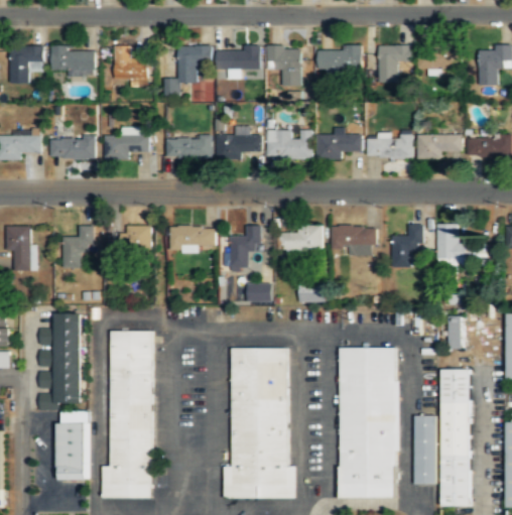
[(487,44),(487,51),(476,51),(476,87),(497,87),(497,67),(509,67),(509,44),(487,44)]
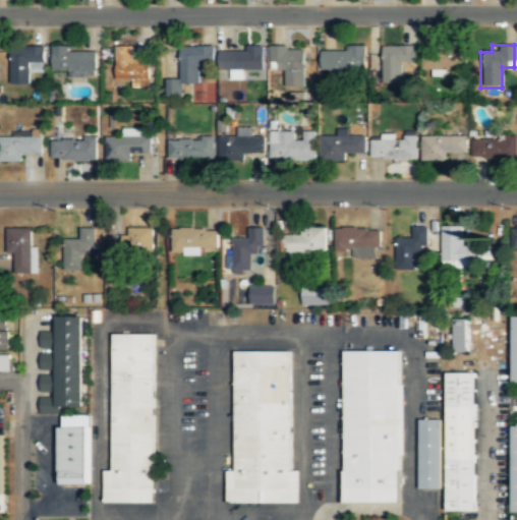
[(7,83),(27,83),(27,72),(41,72),(41,47),(7,47),(7,83)]
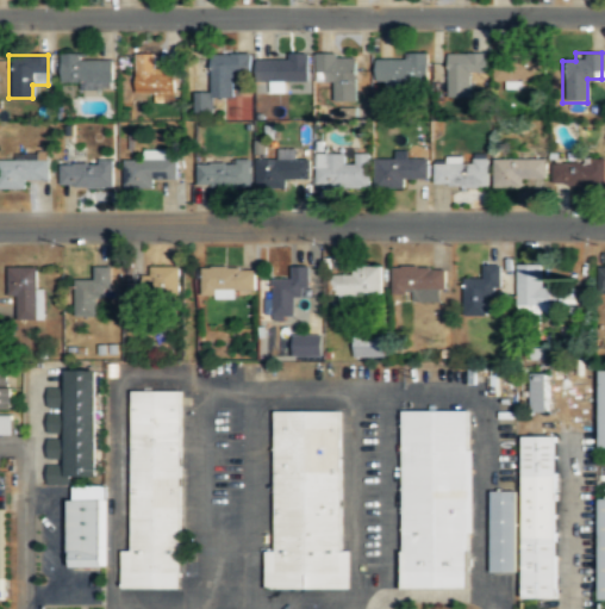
[(58,55),(57,84),(110,84),(110,61),(78,61),(78,55),(58,55)]
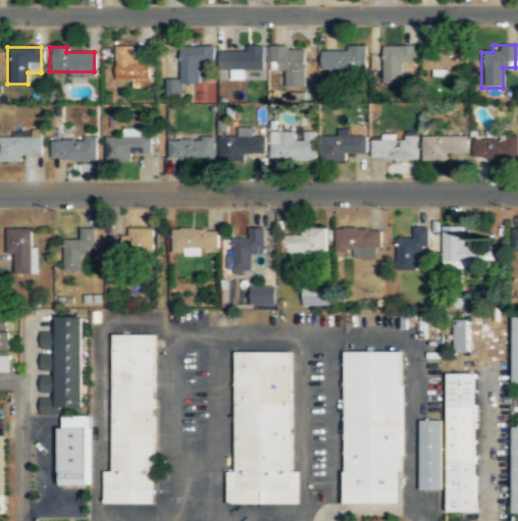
[(113,48),(113,83),(145,83),(145,59),(130,59),(130,48),(113,48)]
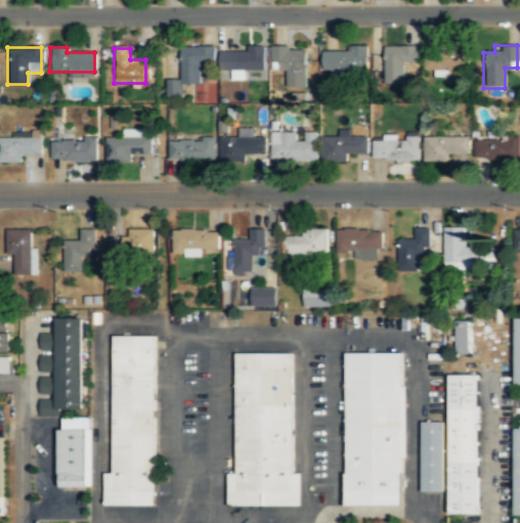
[(200,64),(211,64),(211,48),(177,48),(177,82),(169,82),(169,88),(200,88),(200,64)]
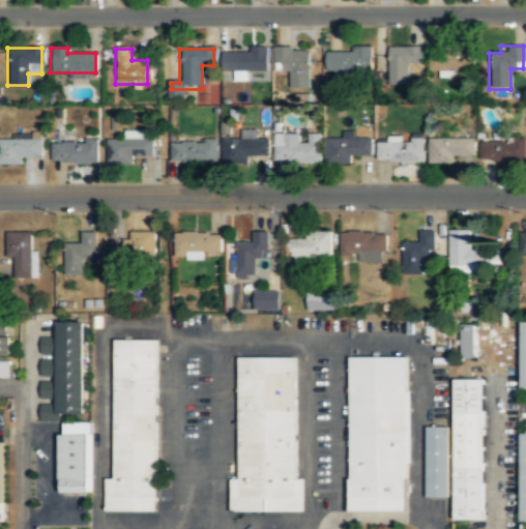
[(405,65),(419,65),(419,49),(385,49),(385,86),(405,86),(405,65)]
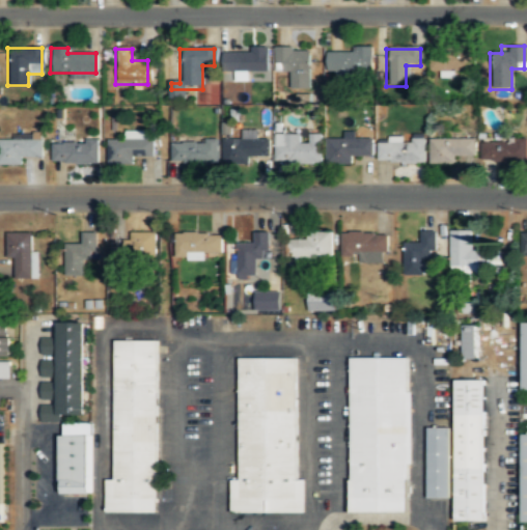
[(273,77),(285,76),(285,89),(307,88),(306,50),(273,51),(273,77)]
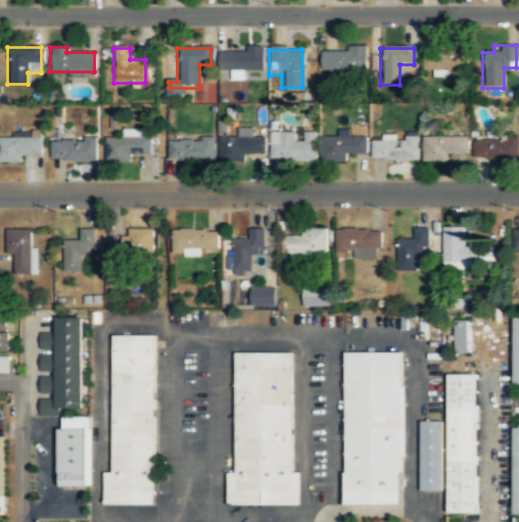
[(217,50),(217,72),(230,72),(230,74),(261,74),(261,51),(217,50)]
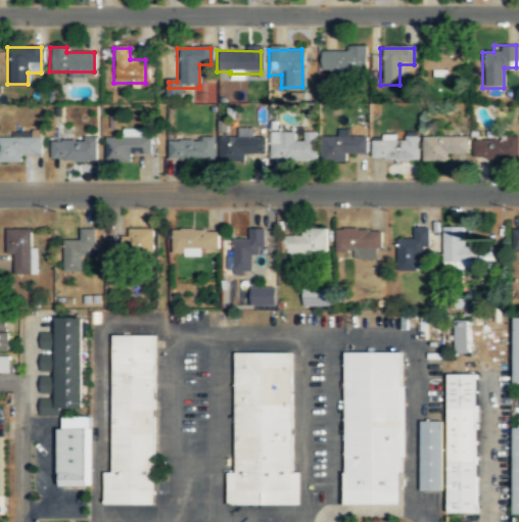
[(319,51),(319,78),(364,78),(364,50),(319,51)]
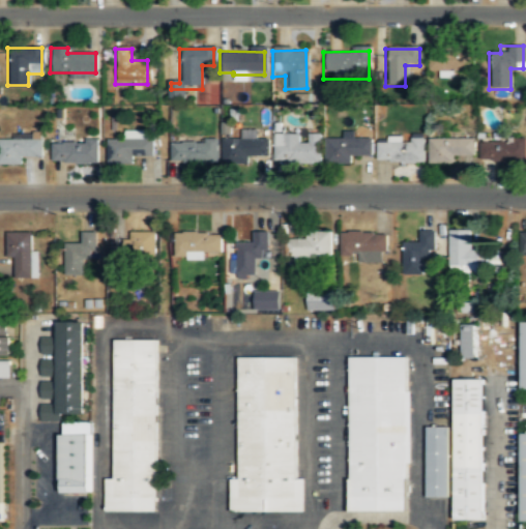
[(467,72),(467,51),(426,51),(426,72),(467,72)]
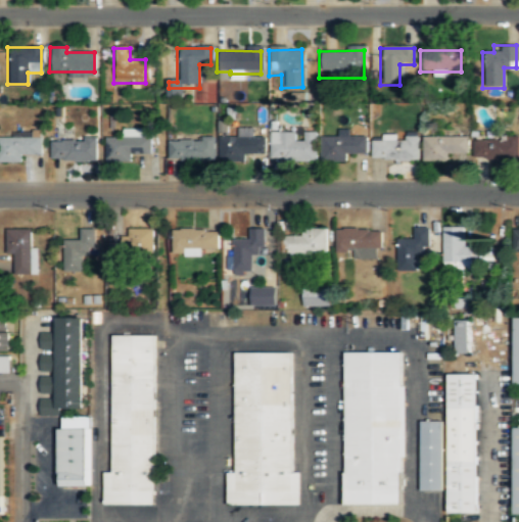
[(268,134),(269,161),(313,161),(313,133),(300,133),(301,142),(292,142),(292,134),(268,134)]
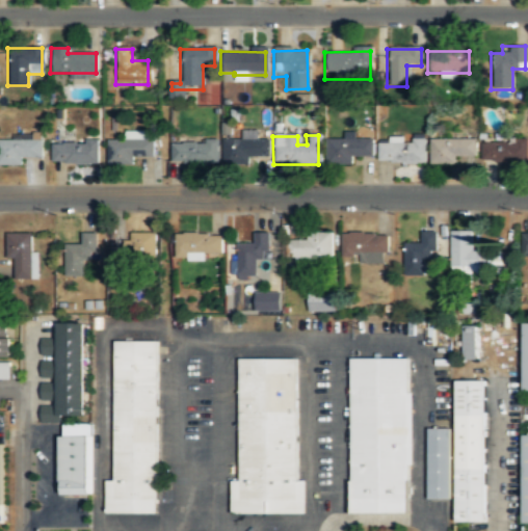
[(422,164),(422,137),(408,137),(408,141),(375,141),(375,164),(422,164)]
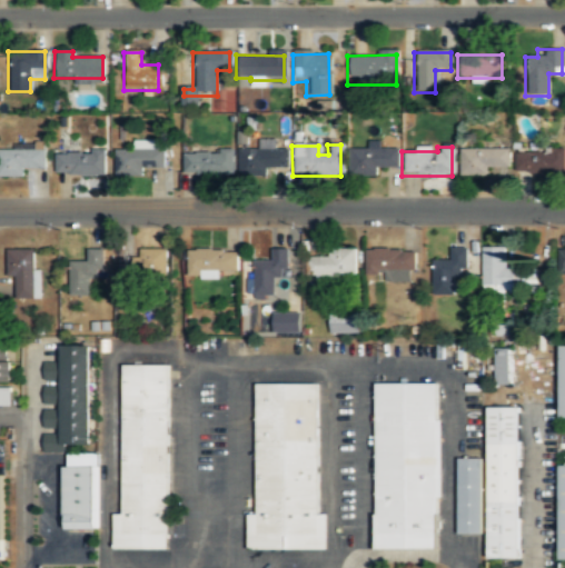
[(0,177),(20,177),(20,168),(42,168),(42,149),(0,149),(0,177)]
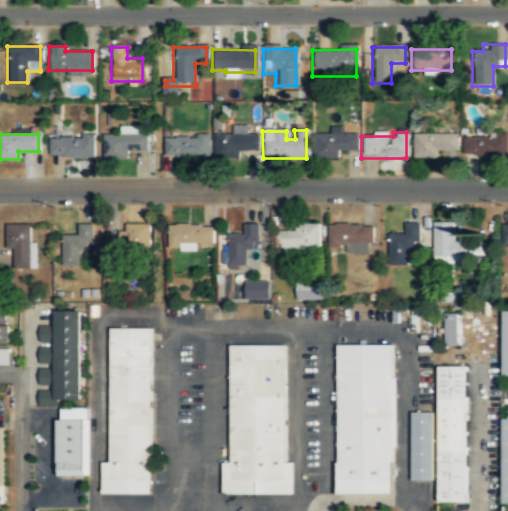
[(127,158),(127,152),(145,152),(145,134),(102,134),(102,158),(127,158)]
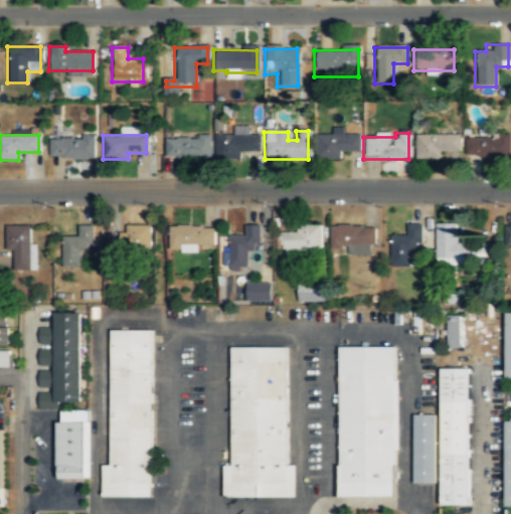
[(238,158),(238,152),(258,152),(258,135),(213,135),(213,158),(238,158)]
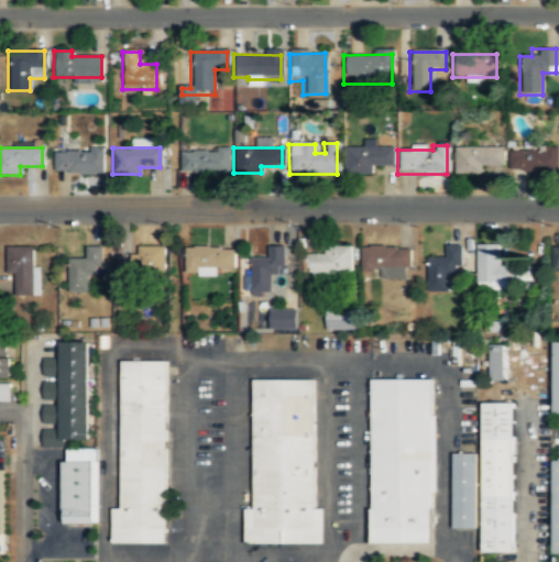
[(370,173),(370,166),(391,166),(391,147),(343,147),(344,173),(370,173)]
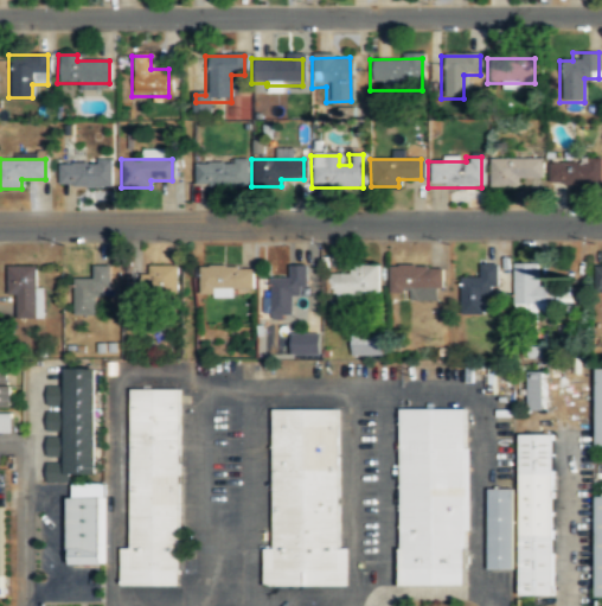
[(516,187),(516,179),(539,179),(539,160),(487,160),(487,187),(516,187)]
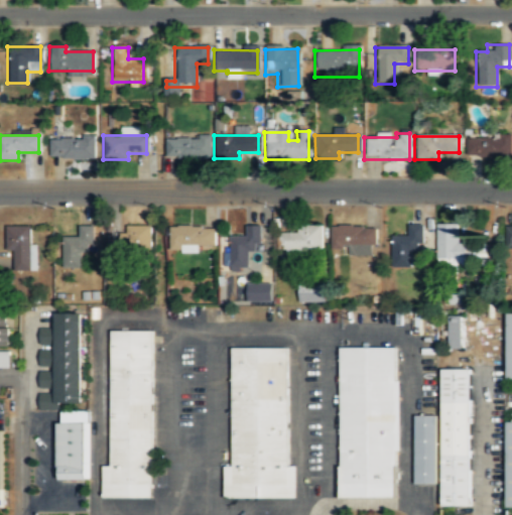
[(47,159),(93,159),(93,137),(47,137),(47,159)]
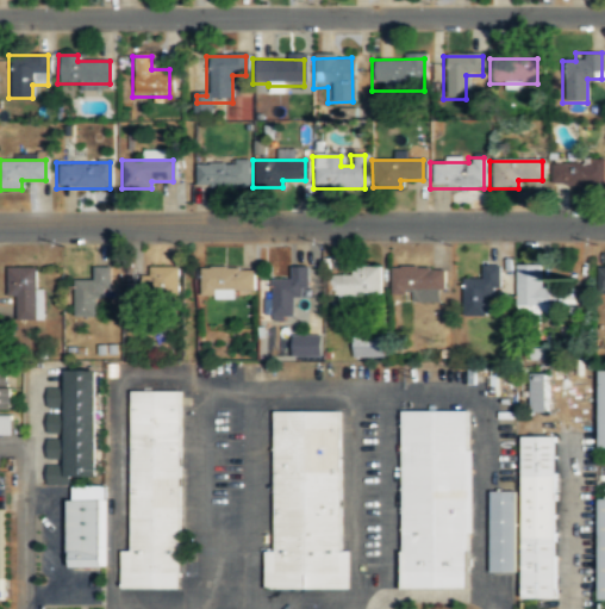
[(247,188),(247,163),(194,163),(194,188),(247,188)]
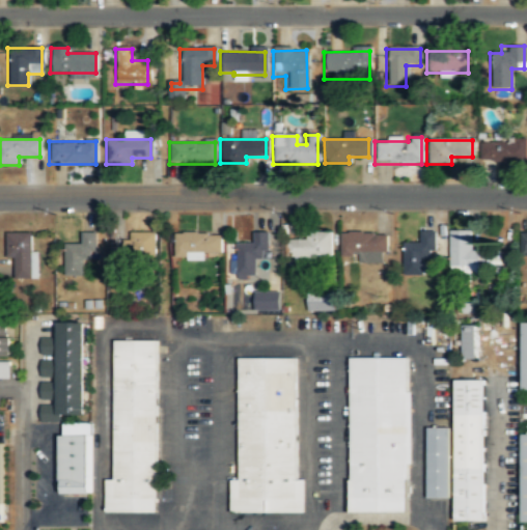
[(477,142),(477,163),(523,163),(523,143),(477,142)]
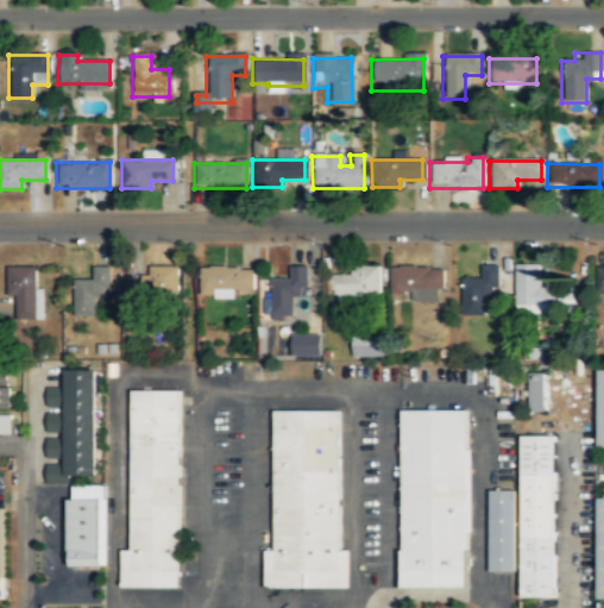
[(536,264),(514,264),(514,311),(571,311),(571,288),(536,288),(536,264)]
